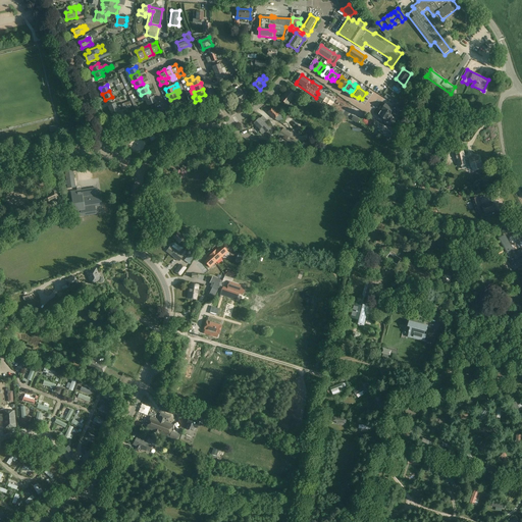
[(149,92),(141,95),(144,101),(146,100),(152,98),(152,97),(149,92)]
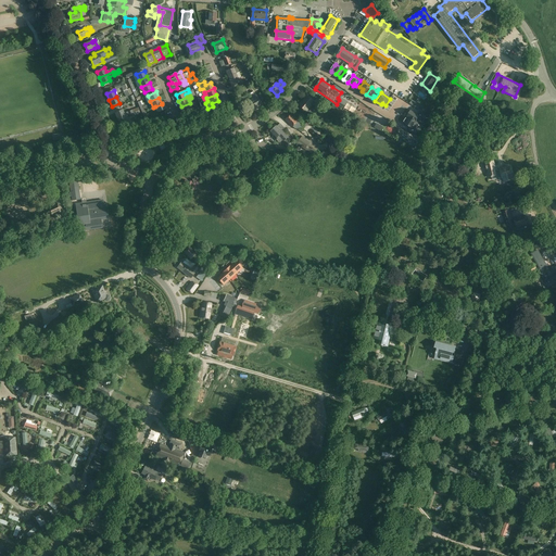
[(252,111),(261,105),(256,98),(248,103),(252,111)]
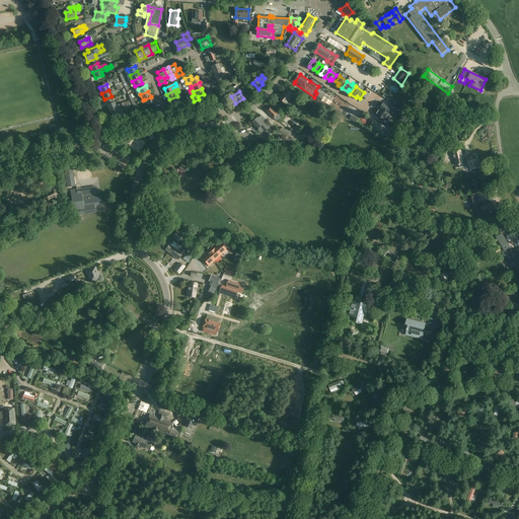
[(286,104),(294,95),(289,91),(284,96),(283,95),(280,98),(286,104)]
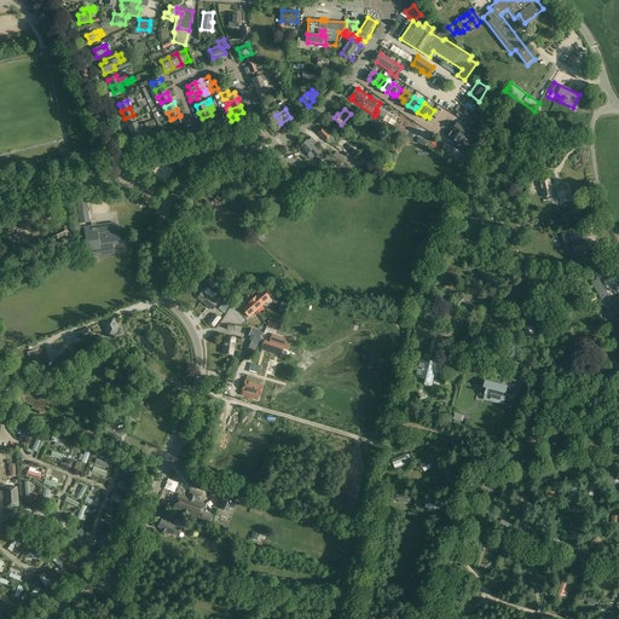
[(173,119),(175,126),(185,121),(181,115),(180,115),(180,116),(173,119)]
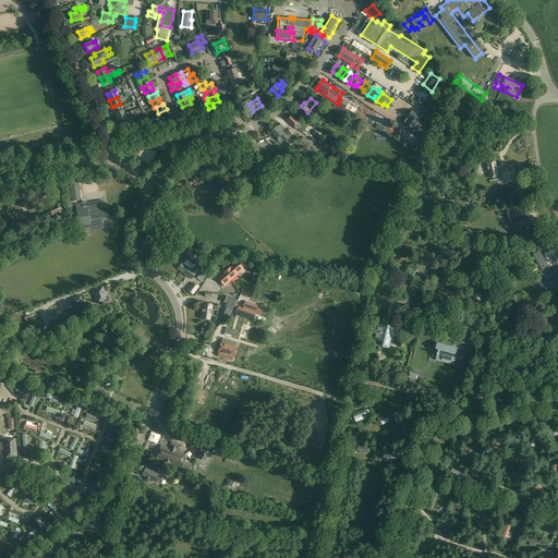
[(191,104),(182,107),(184,113),(191,110),(192,113),(197,111),(195,106),(192,106),(191,104)]
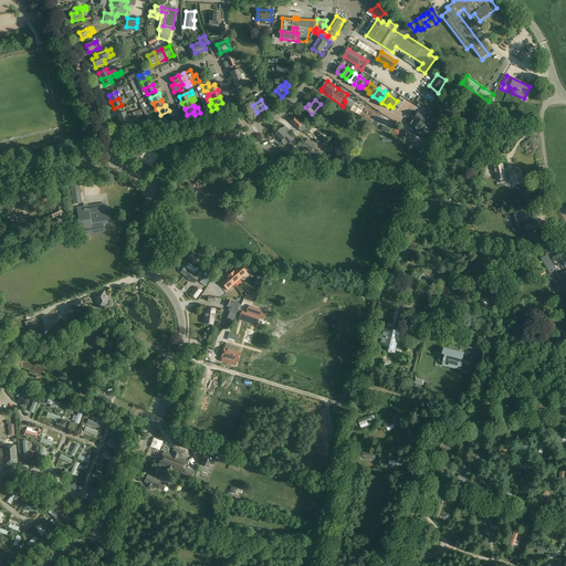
[(352,113),(339,107),(336,113),(347,119),(352,113)]
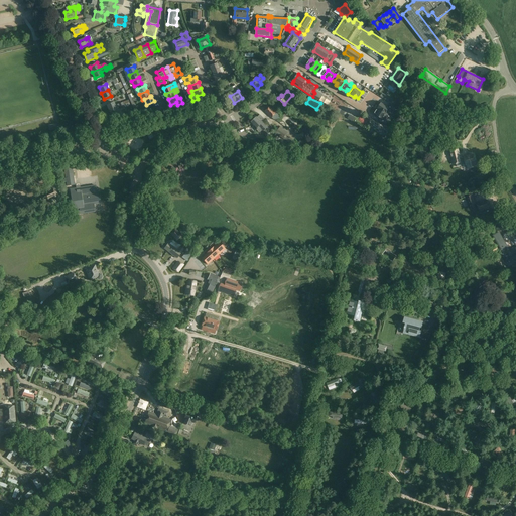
[(331,105),(346,113),(349,107),(335,99),(331,105)]
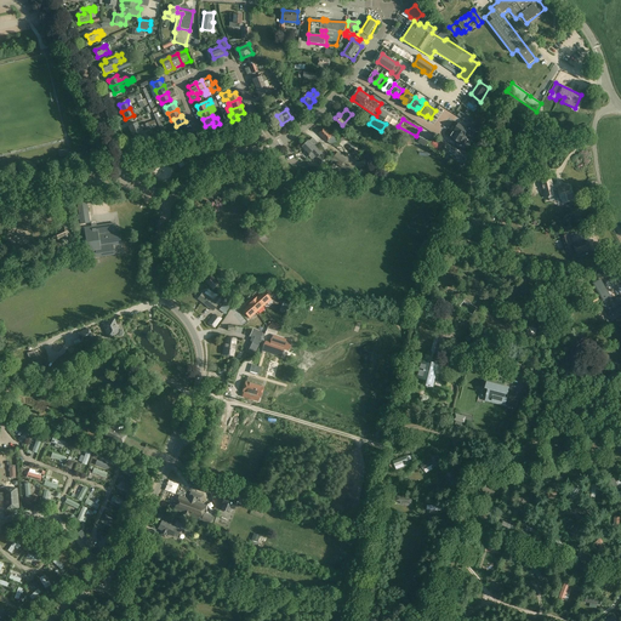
[(137,123),(129,127),(132,134),(141,130),(143,129),(149,126),(148,123),(138,126),(137,123)]
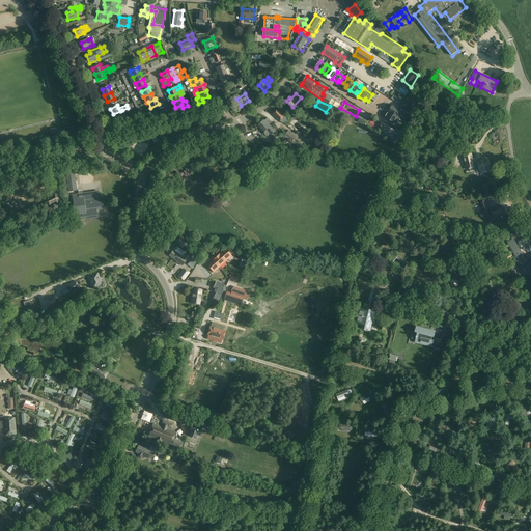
[(392,106),(389,112),(401,120),(404,114),(407,115),(409,112),(402,108),(400,111),(392,106)]
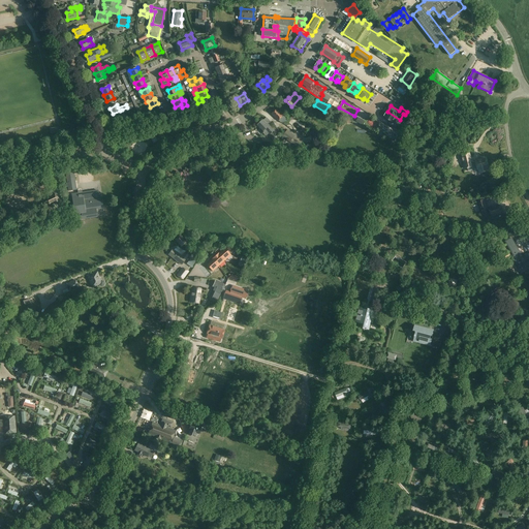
[(272,114),(279,121),(284,116),(277,110),(272,114)]
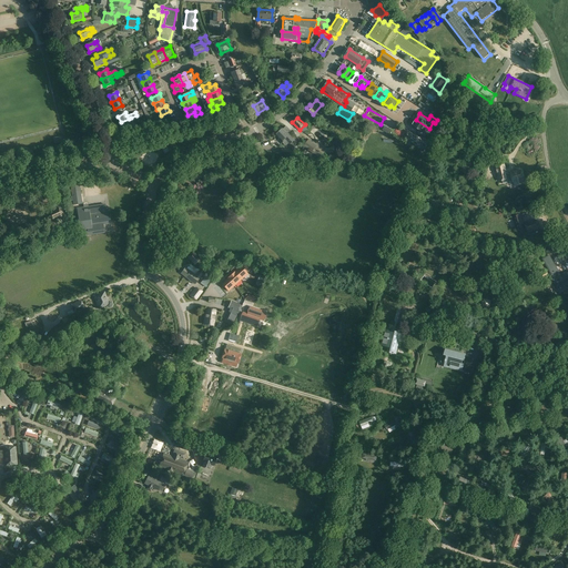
[(129,119),(121,122),(123,129),(131,125),(129,119)]
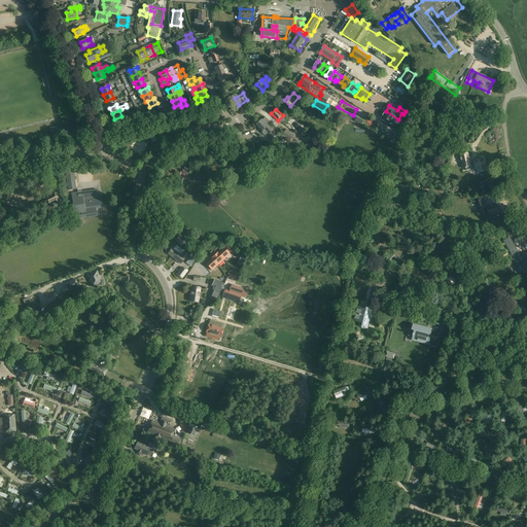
[(398,119),(386,111),(382,117),(391,124),(389,126),(395,130),(396,127),(394,125),(398,119)]
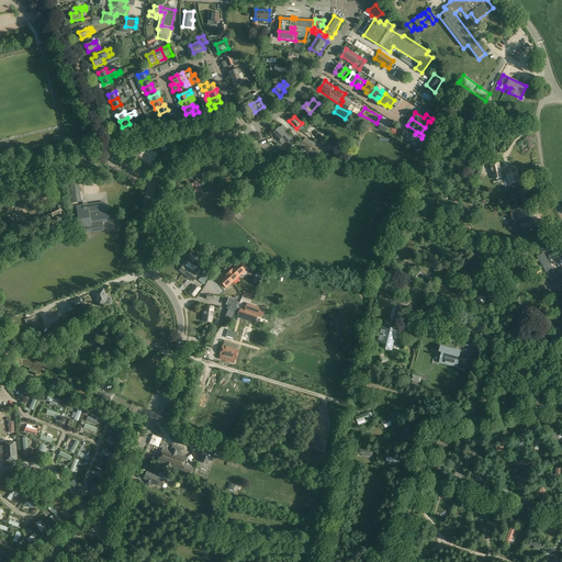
[(284,132),(287,130),(283,125),(280,127),(279,127),(273,133),(282,144),(285,142),(288,143),(291,139),(284,132)]
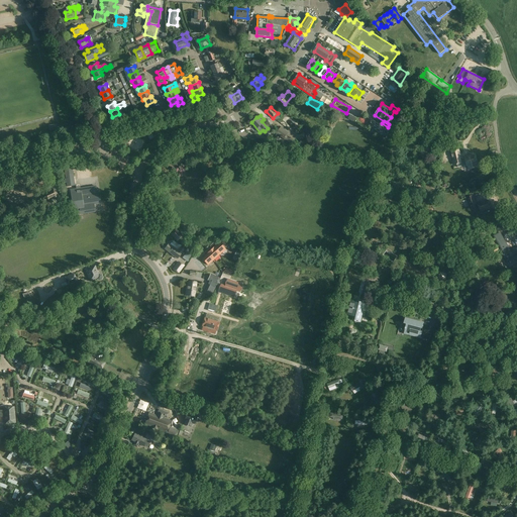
[(286,136),(287,134),(285,132),(286,130),(281,127),(277,133),(286,140),(288,137),(286,136)]
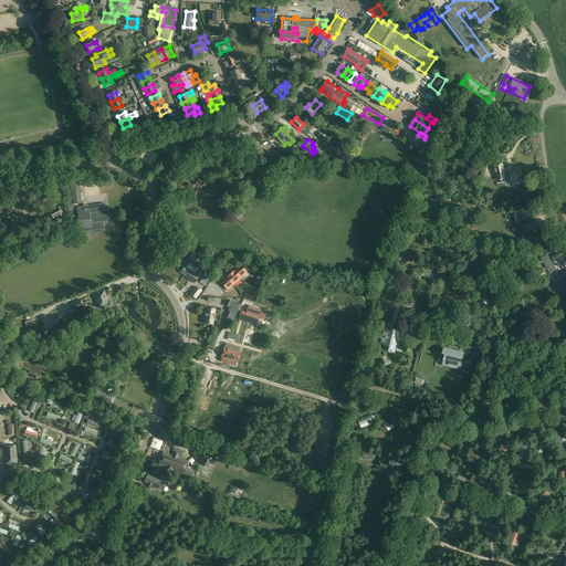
[(328,158),(342,163),(343,157),(331,153),(328,158)]
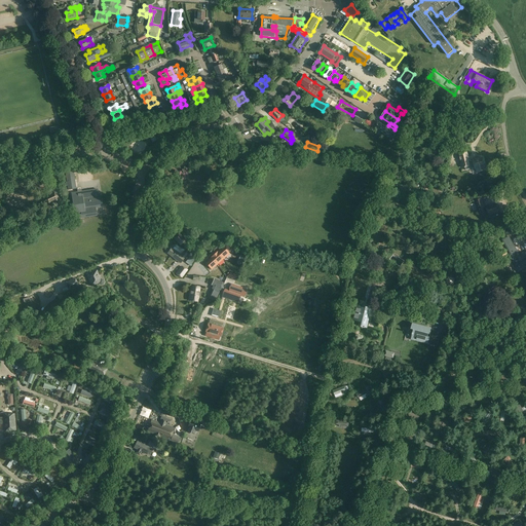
[(465,171),(475,168),(476,168),(477,172),(485,170),(484,166),(485,166),(483,158),(474,160),(474,161),(472,161),(470,160),(467,152),(458,154),(460,162),(460,164),(461,168),(464,168),(465,171)]
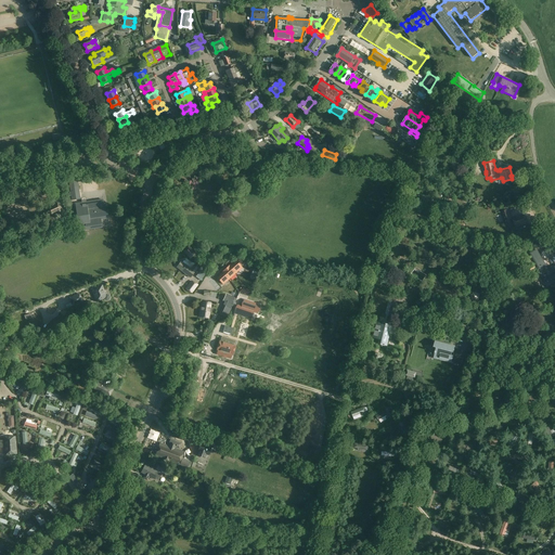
[(73,201),(80,199),(77,179),(69,180),(73,201)]
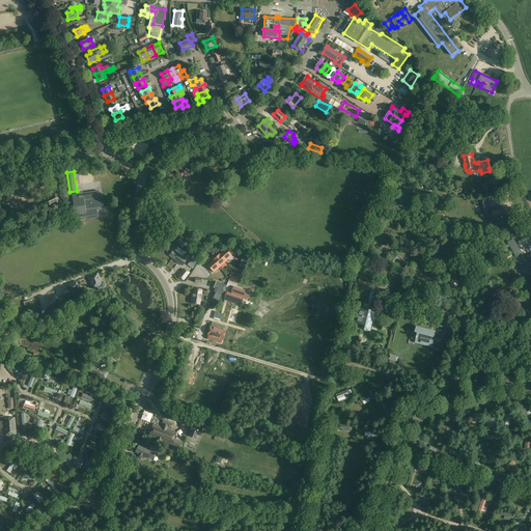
[(73,195),(74,202),(71,203),(73,213),(75,212),(77,221),(98,218),(96,210),(103,208),(104,208),(102,198),(102,199),(100,199),(99,192),(73,195)]
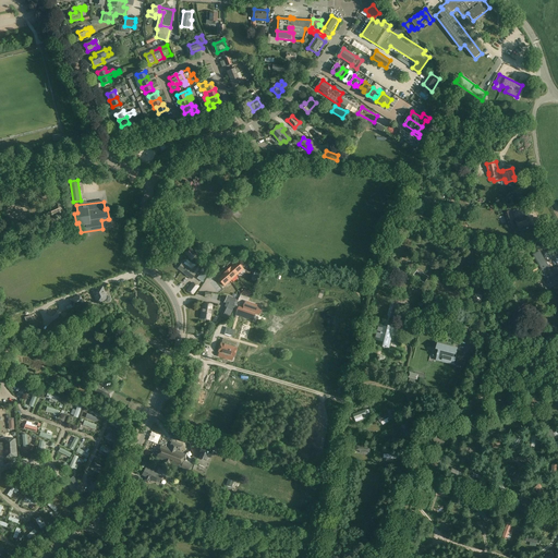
[(61,213),(57,204),(46,209),(50,218),(61,213)]
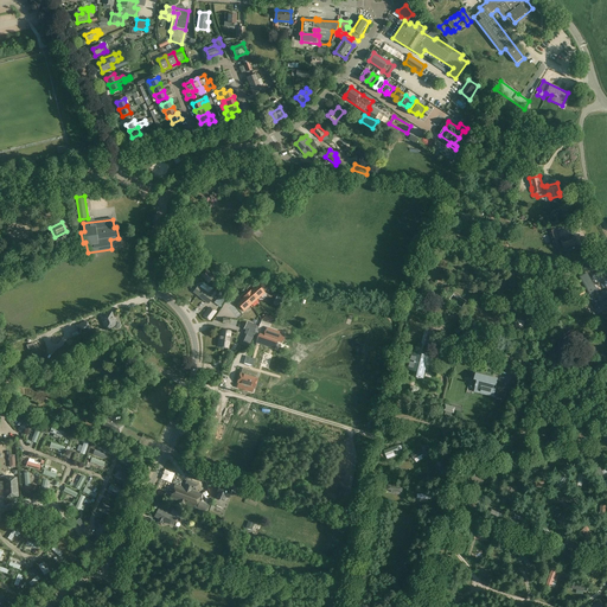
[(557,246),(562,243),(564,249),(575,244),(573,236),(562,241),(560,242),(555,229),(548,231),(551,244),(556,243),(557,246)]
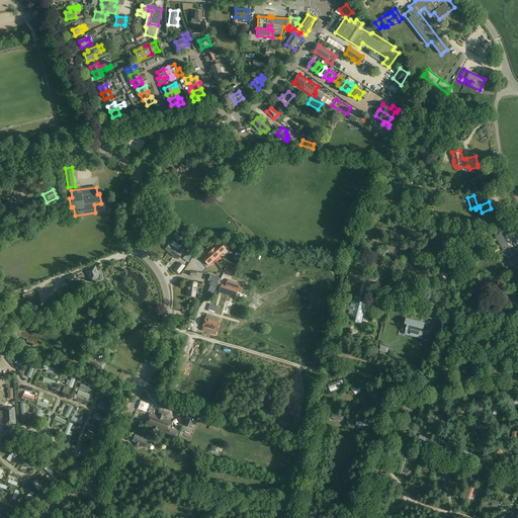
[(171,234),(178,242),(182,238),(175,230),(171,234)]
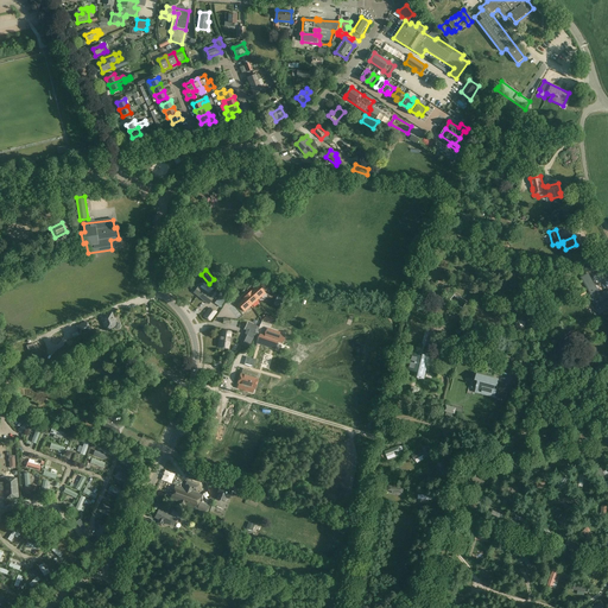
[(245,312),(266,293),(259,286),(238,304),(245,312)]
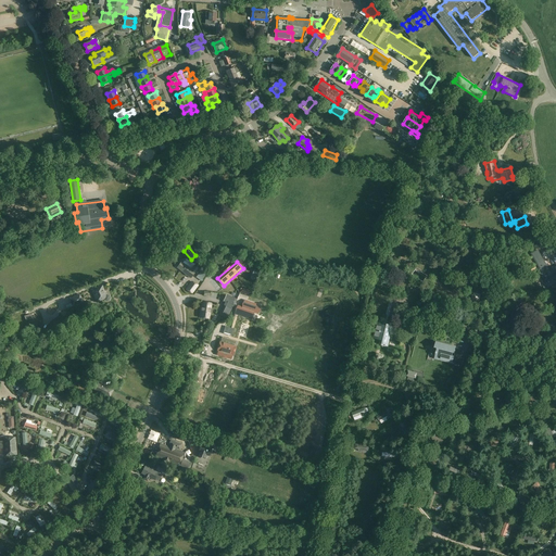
[(182,263),(178,268),(191,278),(199,268),(194,266),(192,269),(182,263)]
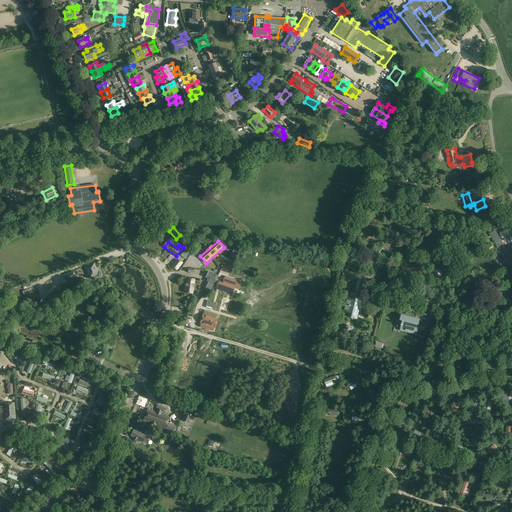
[(186,259),(192,251),(185,245),(183,249),(184,250),(181,255),(186,259)]
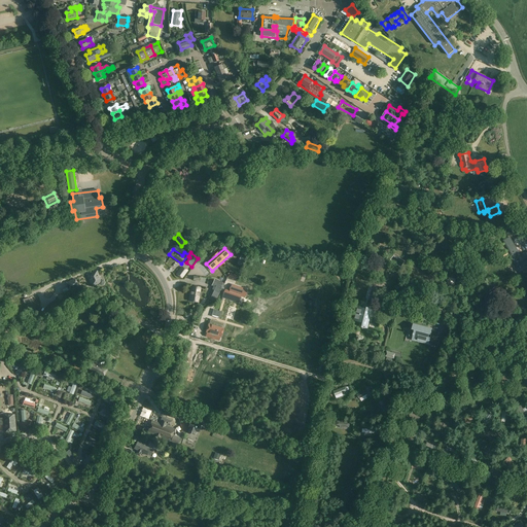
[(526,252),(517,258),(523,270),(526,267),(526,252)]
